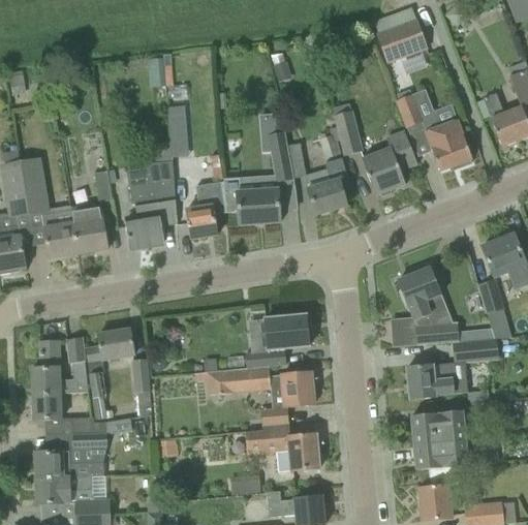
[(507,0),(516,21),(527,16),(527,0),(507,0)]
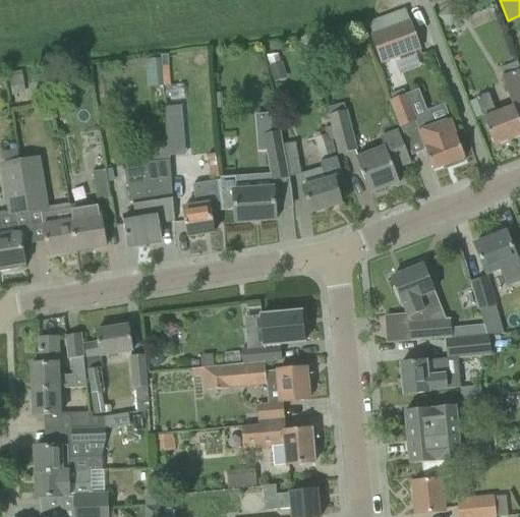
[(368,19),(384,60),(422,46),(406,5),(368,19)]
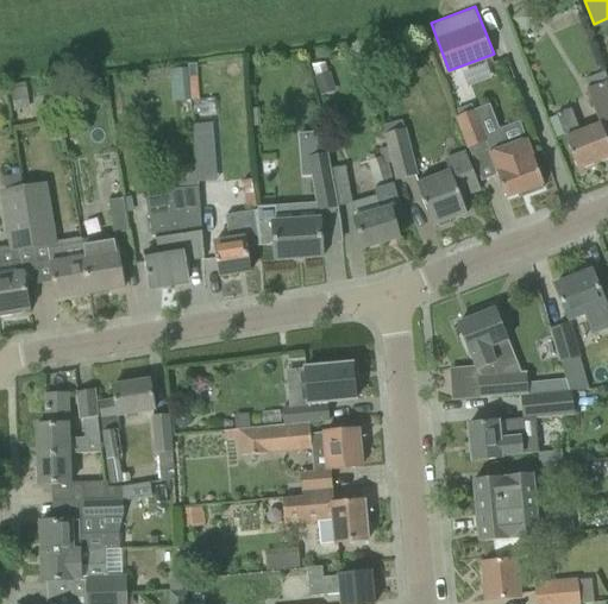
[(381,45),(369,52),(376,64),(388,57),(381,45)]
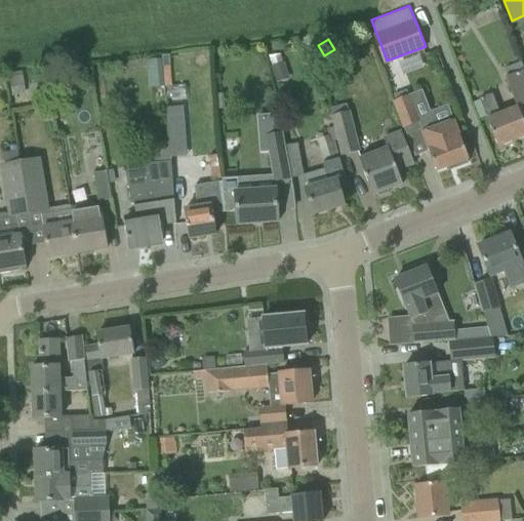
[(284,59),(272,64),(277,79),(289,75),(284,59)]
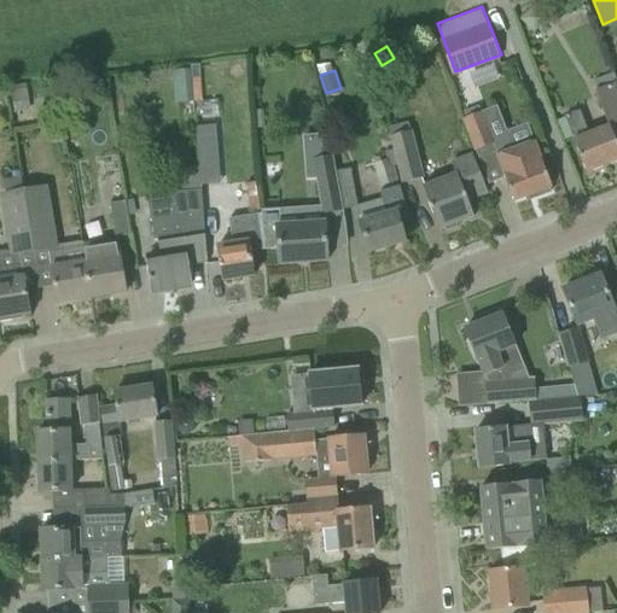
[(616,79),(595,87),(604,110),(616,104),(616,79)]
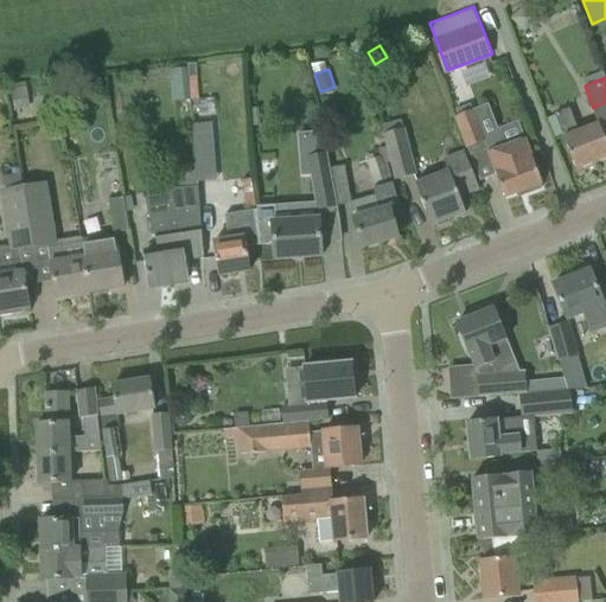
[(26,85),(11,88),(13,100),(29,97),(26,85)]
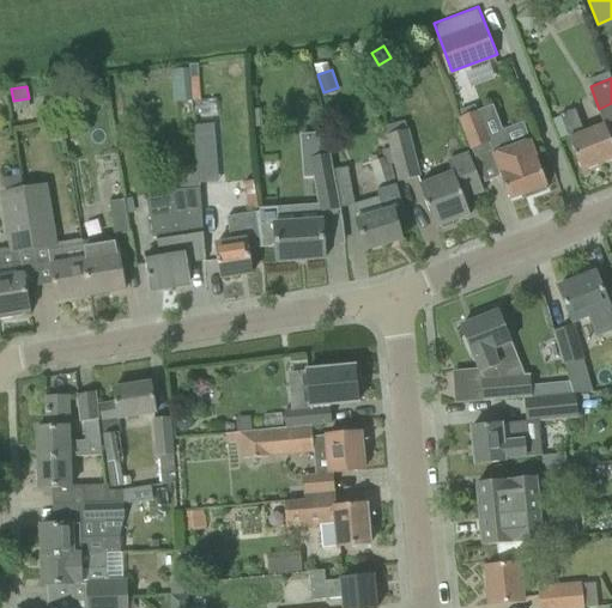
[(474,102),(460,108),(462,115),(477,109),(474,102)]
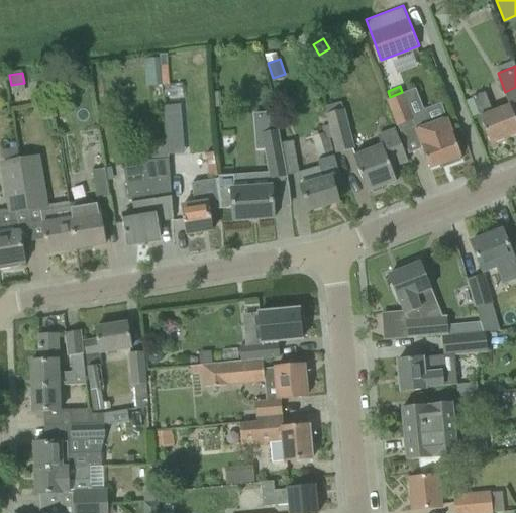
[(485,90),(473,95),(481,114),(480,114),(484,123),(491,141),(515,131),(515,115),(510,102),(493,109),(485,90)]
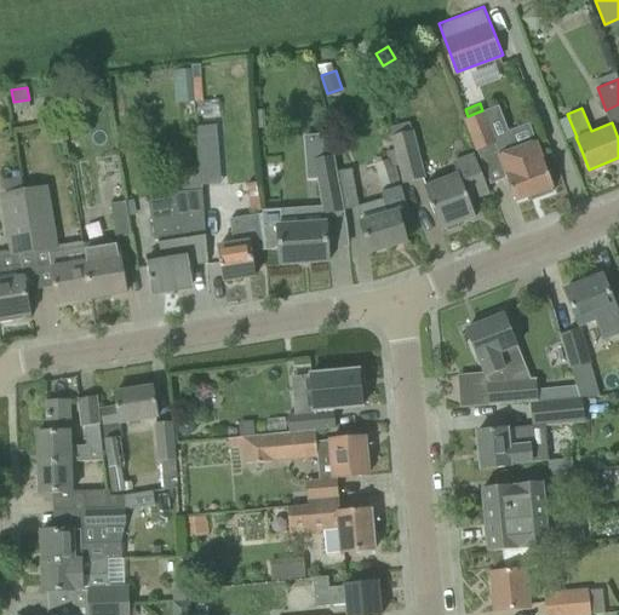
[(496,141),(483,109),(482,110),(468,116),(466,116),(477,148),(496,141)]
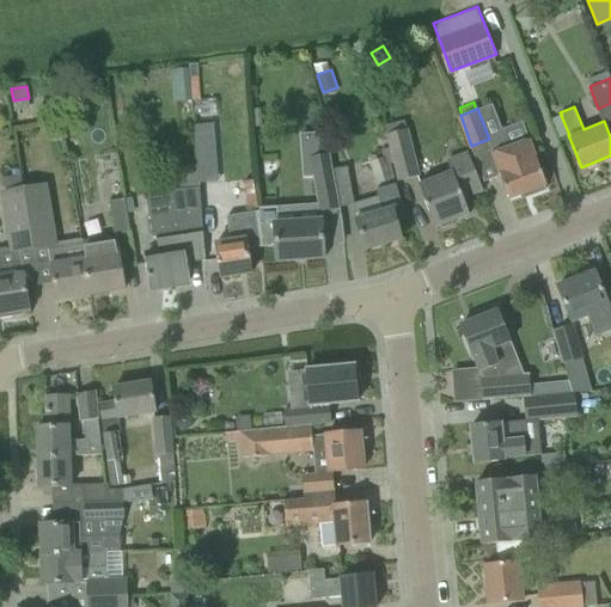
[(197,159),(217,158),(213,120),(195,121),(197,159)]
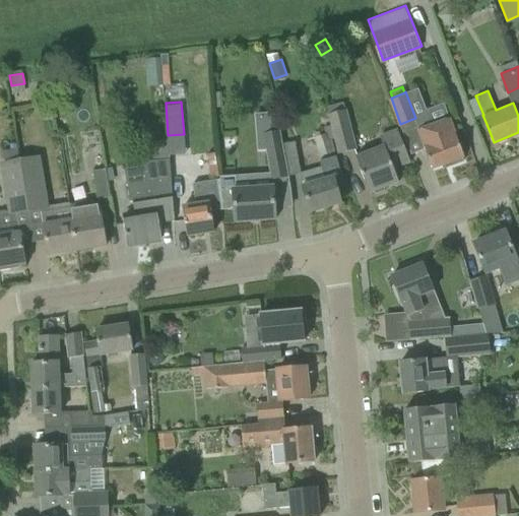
[(328,112),(339,151),(355,146),(344,108),(328,112)]
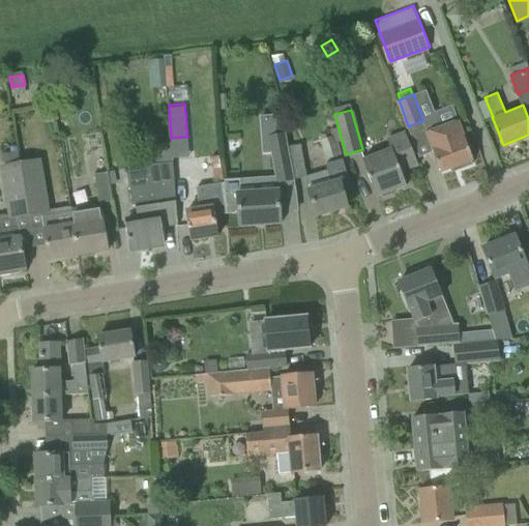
[(434,149),(441,170),(473,157),(459,118),(425,130),(433,150),(434,149)]
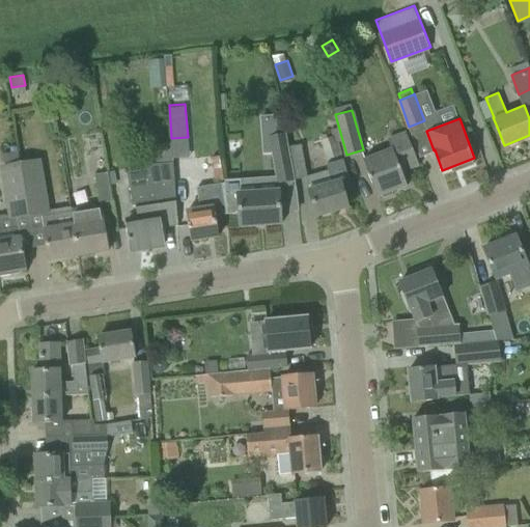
[(296,176),(289,144),(287,130),(269,134),(278,182),(296,178),(296,176)]
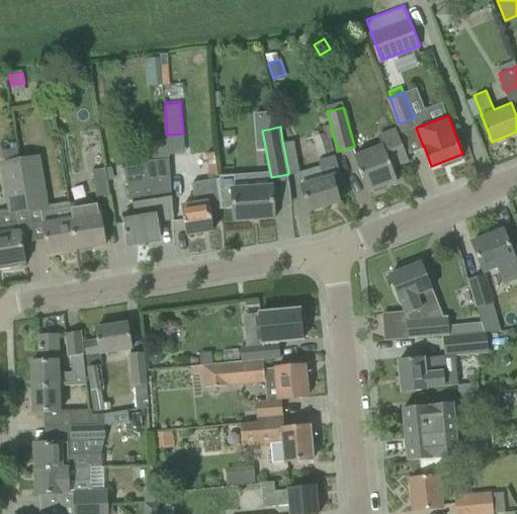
[(371,188),(374,191),(382,187),(383,184),(398,179),(392,165),(408,159),(396,127),(378,134),(382,143),(354,154),(368,189),(371,188)]
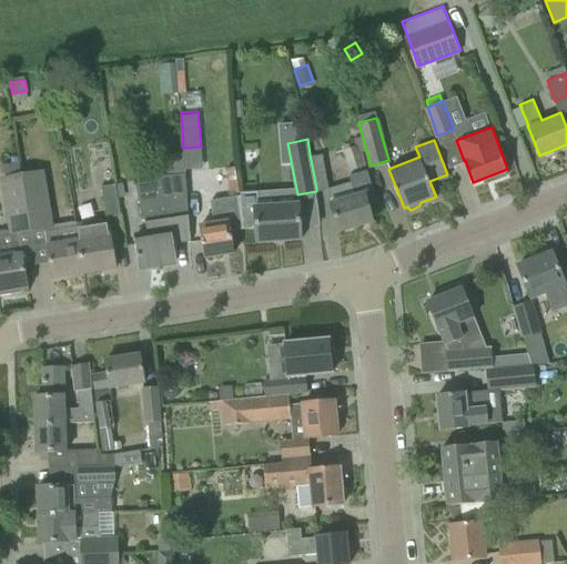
[(343,147),(350,168),(367,162),(361,141),(343,147)]
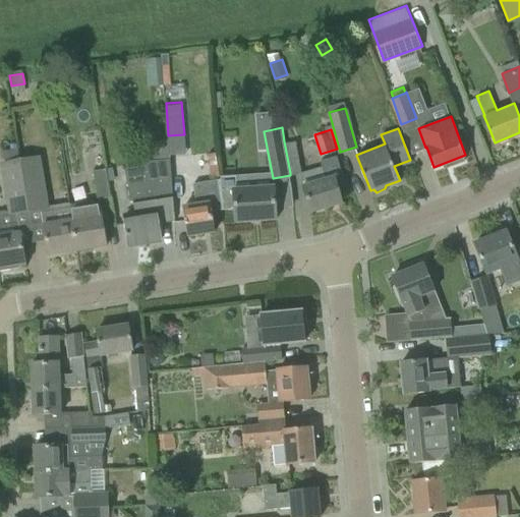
[(296,139),(284,141),(290,173),(302,171),(296,139)]
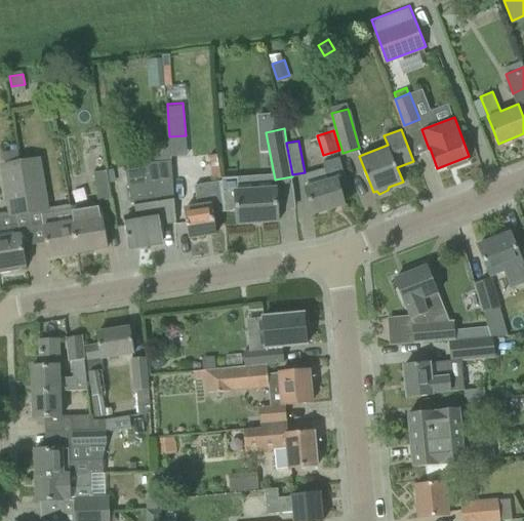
[(345,203),(338,184),(348,181),(339,155),(324,159),(329,178),(306,186),(313,212),(345,203)]
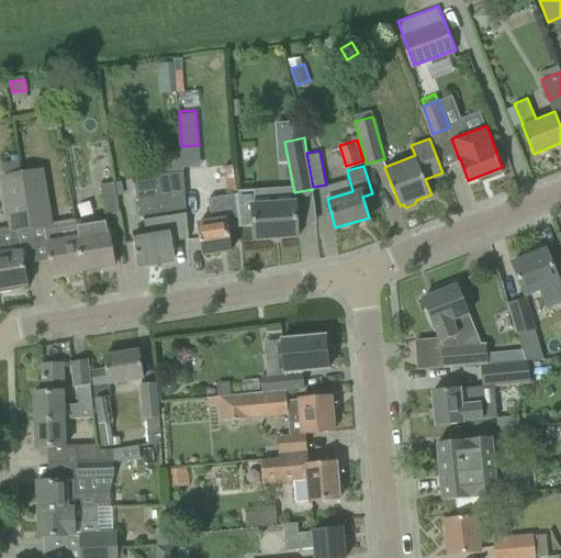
[(135,230),(137,242),(138,249),(136,249),(136,252),(138,252),(141,263),(172,258),(169,240),(188,236),(182,168),(158,173),(161,193),(138,198),(141,215),(146,214),(148,227),(135,230)]
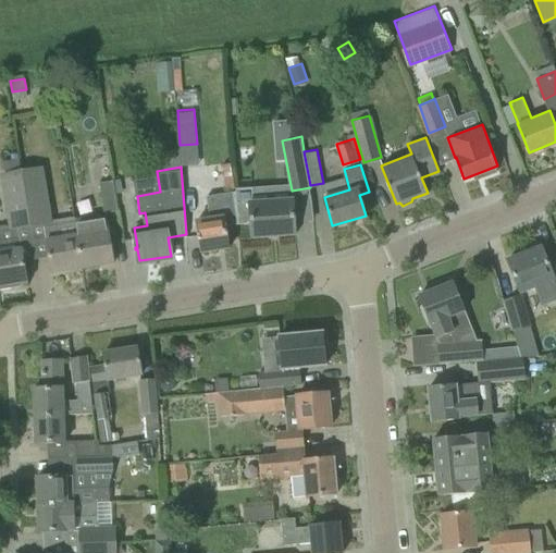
[(32,222),(24,175),(23,169),(3,172),(10,214),(16,213),(19,224),(32,222)]
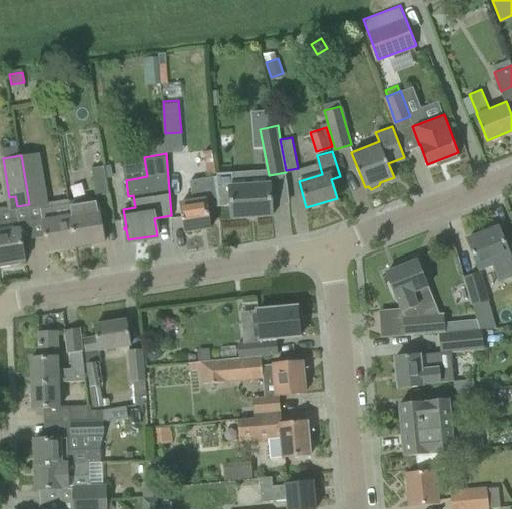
[(43,202),(36,159),(22,161),(29,204),(43,202)]
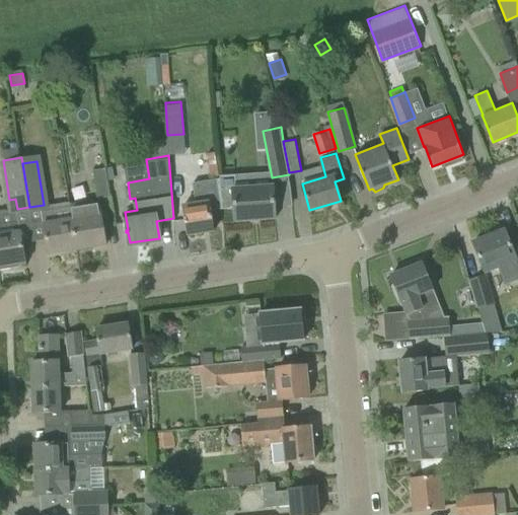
[(93,167),(97,196),(112,194),(106,165),(93,167)]
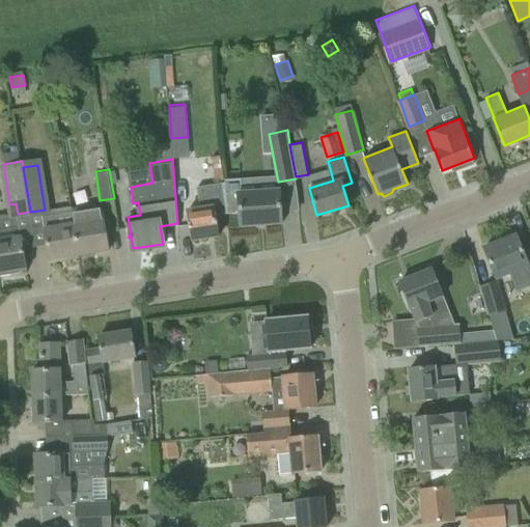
[(242,176),(225,177),(225,181),(227,212),(240,211),(241,224),(256,223),(256,225),(267,225),(266,222),(282,221),(279,188),(242,191),(242,176)]
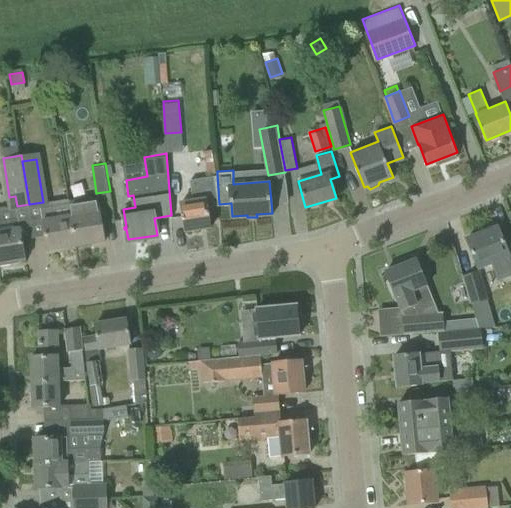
[(192,199),(181,201),(182,210),(185,230),(210,226),(207,206),(219,204),(217,174),(189,178),(192,199)]
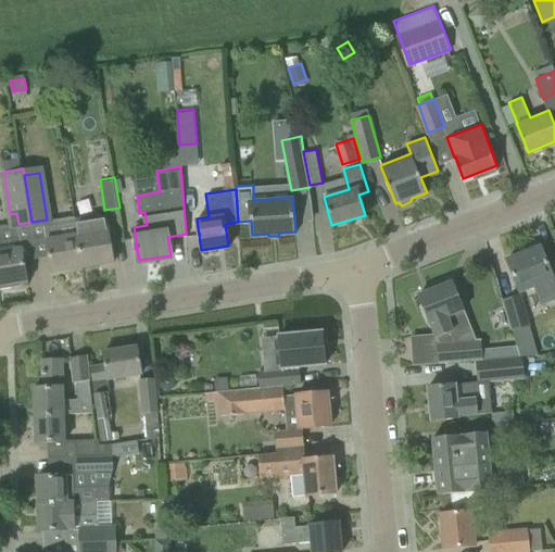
[(113,260),(106,216),(100,217),(99,213),(75,217),(77,233),(83,265),(113,260)]
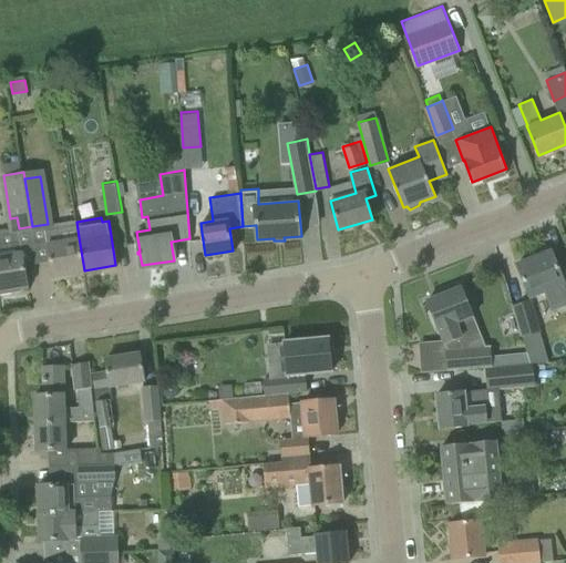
[(84,270),(79,237),(62,239),(60,226),(45,228),(53,276),(84,270)]
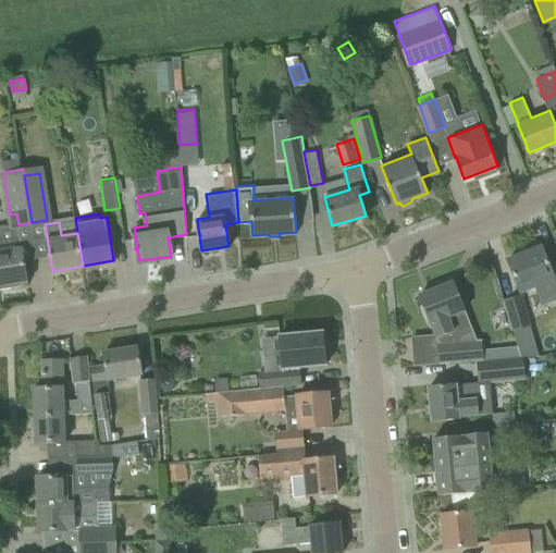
[(13,282),(26,280),(20,235),(0,237),(0,287),(12,285),(13,282)]
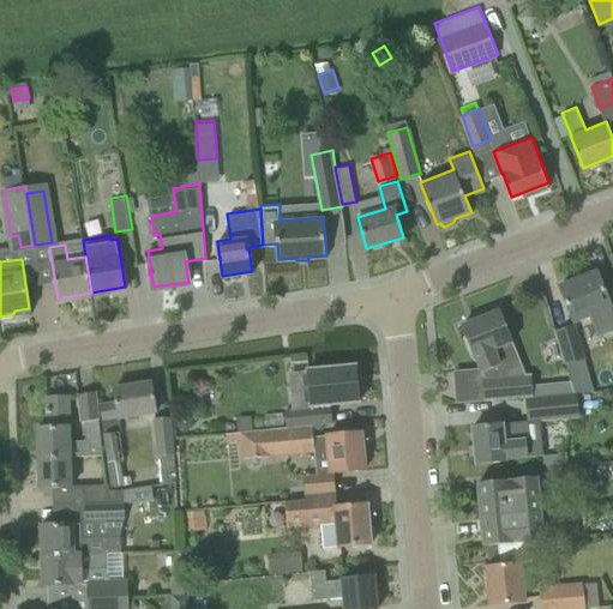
[(612,309),(611,305),(598,270),(559,284),(574,319),(590,313),(599,333),(612,326),(612,309)]
